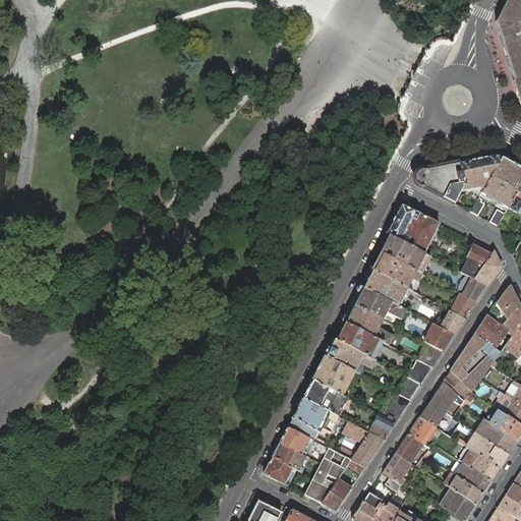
[(520,0),(506,0),(496,21),(520,23),(520,0)]
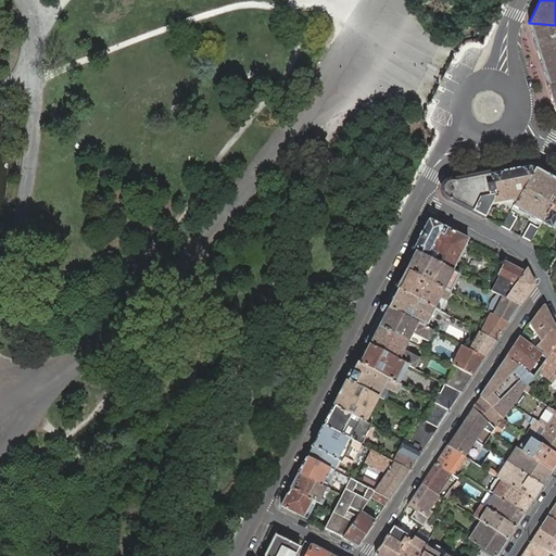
[(441,3),(434,13),(447,22),(453,12),(441,3)]
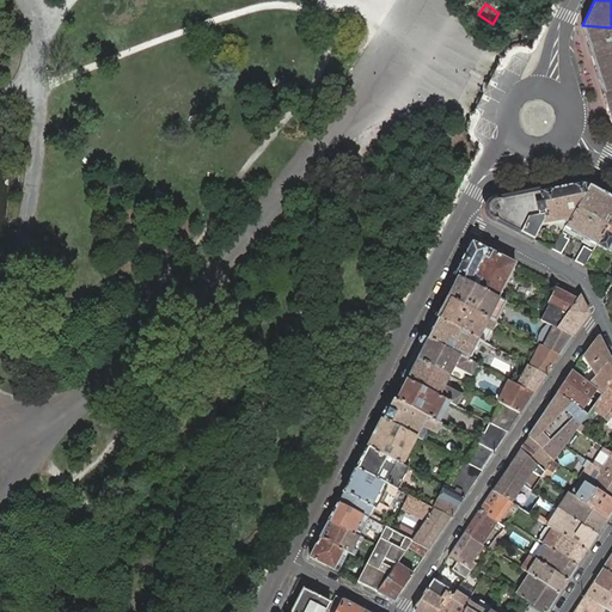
[(611,28),(582,25),(603,93),(611,90),(611,28)]
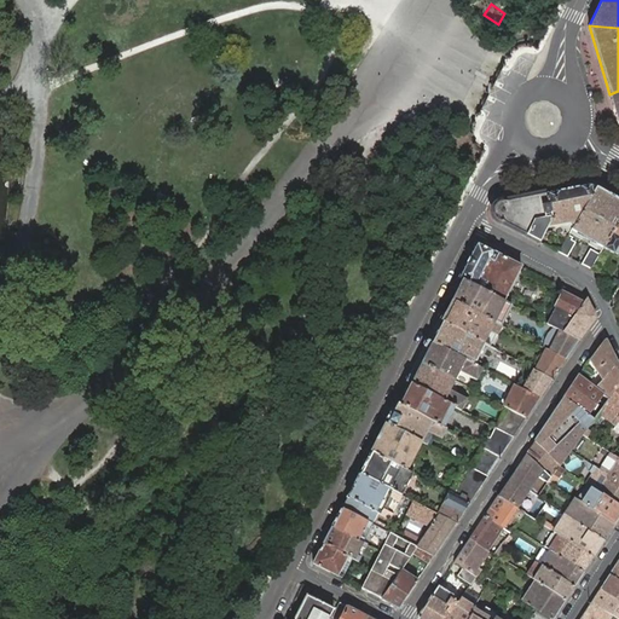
[(440,126),(438,131),(447,137),(451,131),(440,126)]
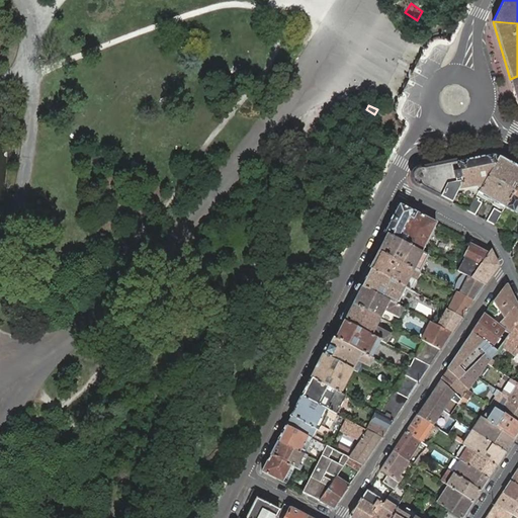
[(494,155),(456,162),(460,182),(459,186),(459,187),(457,191),(458,190),(470,188),(476,187),(478,188),(480,189),(499,158),(494,155)]
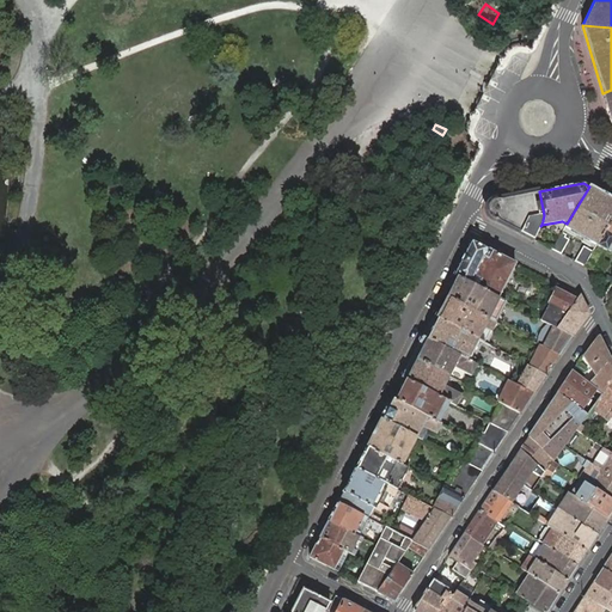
[(611,218),(611,199),(589,187),(567,224),(565,226),(570,230),(575,232),(587,239),(592,242),(597,245),(605,231),(611,218)]
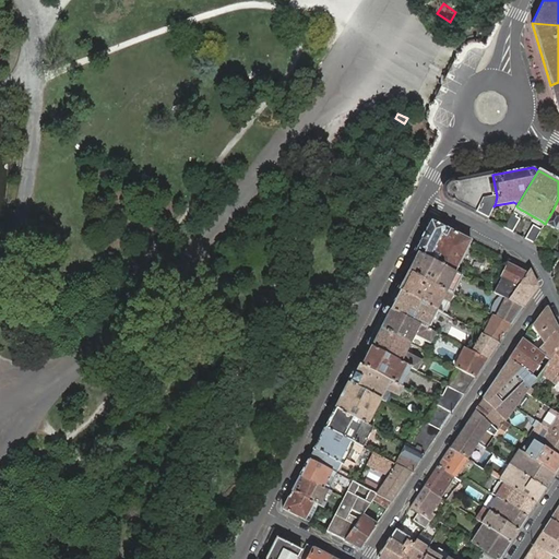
[(497,197),(492,175),(449,183),(449,186),(447,188),(445,190),(445,194),(447,197),(447,199),(487,218),(494,206),(496,202),(496,201),(497,197)]
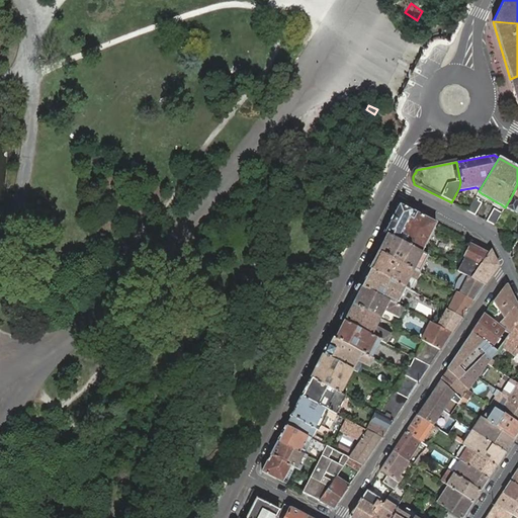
[(517,184),(512,195),(505,207),(509,209),(513,211),(515,209),(517,210),(517,184)]
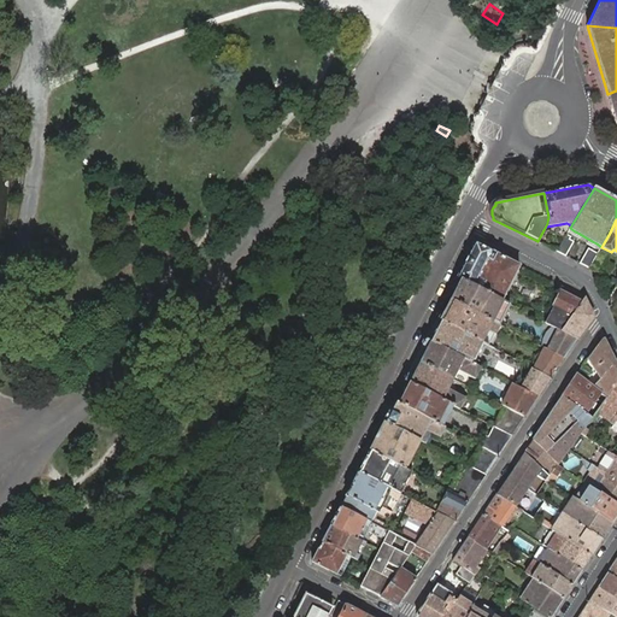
[(566,234),(569,231),(565,229),(558,241),(562,242),(566,234)]
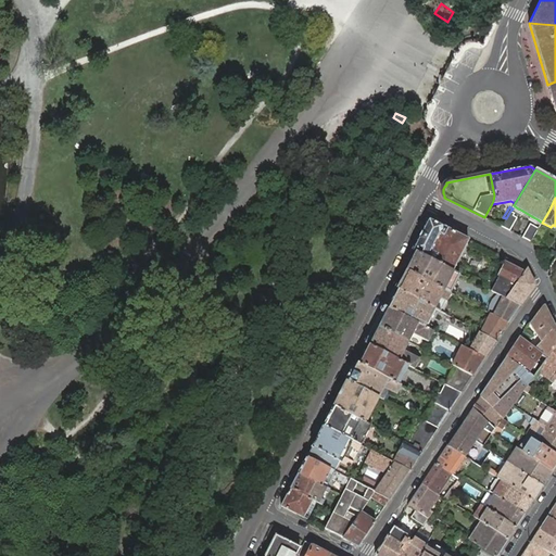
[(506,218),(502,227),(509,230),(517,218),(514,215),(515,213),(510,211),(506,218)]
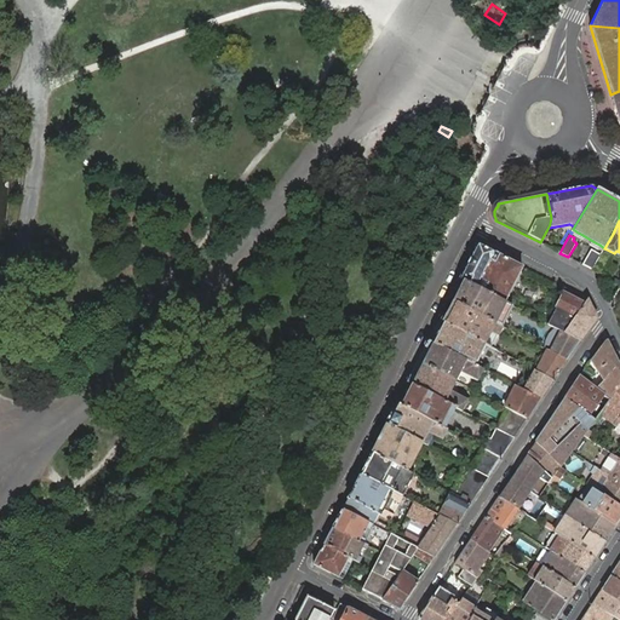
[(504,302),(522,268),(478,245),(477,245),(459,279),(463,281),(504,302)]
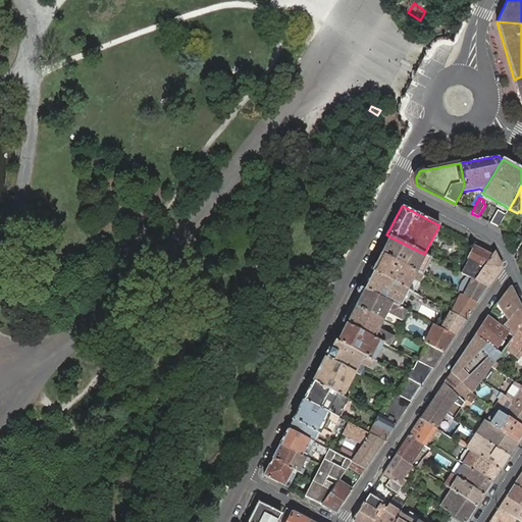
[(499,226),(506,214),(498,210),(490,222),(499,226)]
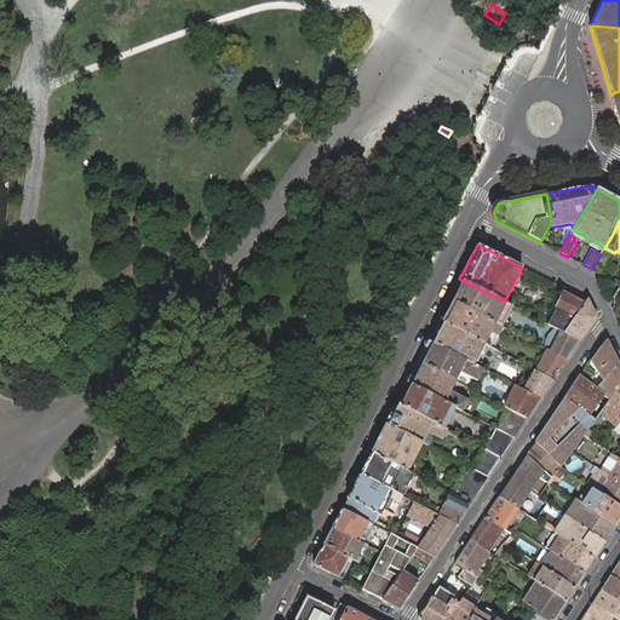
[(511,305),(505,303),(504,302),(463,281),(459,279),(457,286),(449,300),(452,302),(494,323),(501,327),(503,323),(504,321),(505,320),(507,314),(509,313),(510,309),(511,305)]
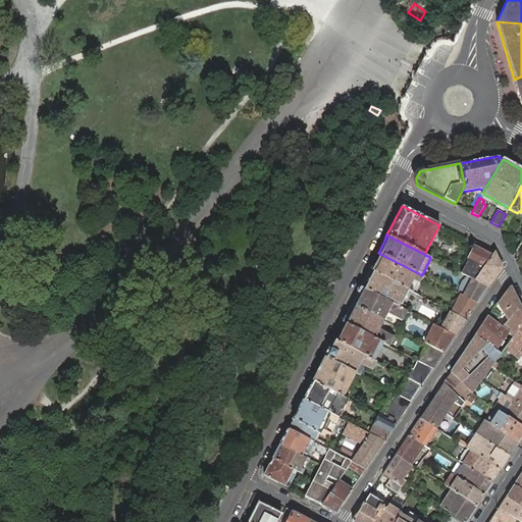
[(468,260),(461,273),(471,278),(474,280),(483,267),(492,255),(494,253),(476,244),(474,247),(468,260)]
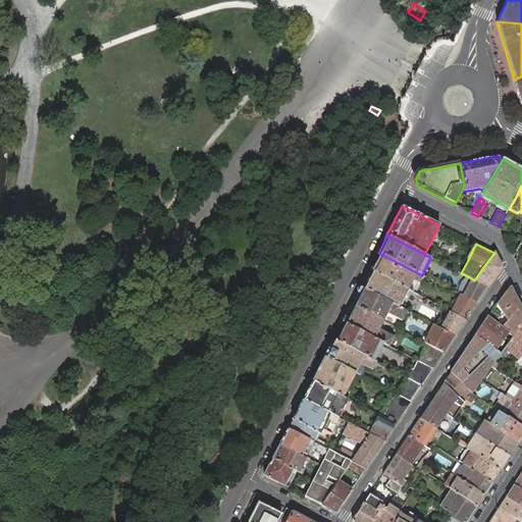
[(422,275),(416,272),(380,254),(378,253),(369,270),(372,271),(408,290),(413,279),(418,281),(422,275)]
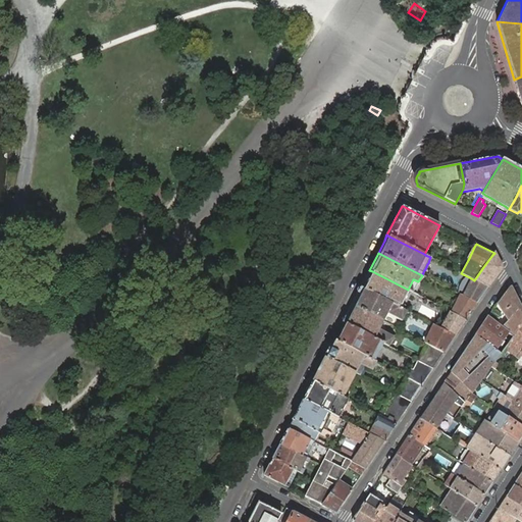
[(502,268),(494,253),(492,255),(483,267),(474,280),(487,286),(502,268)]
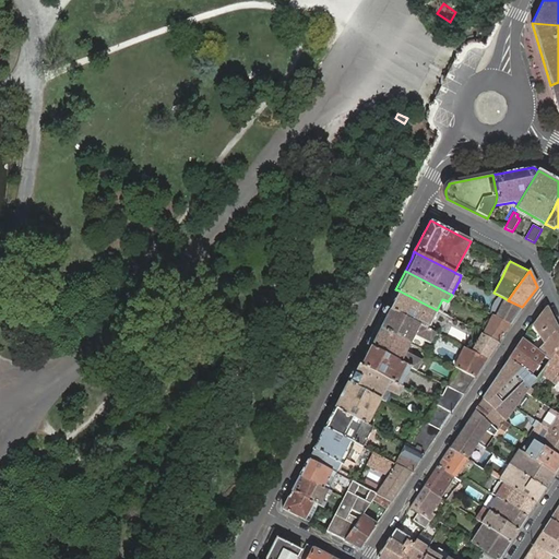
[(392,295),(385,308),(389,309),(390,310),(420,325),(427,329),(432,331),(435,328),(429,325),(437,310),(399,290),(395,296),(392,295)]
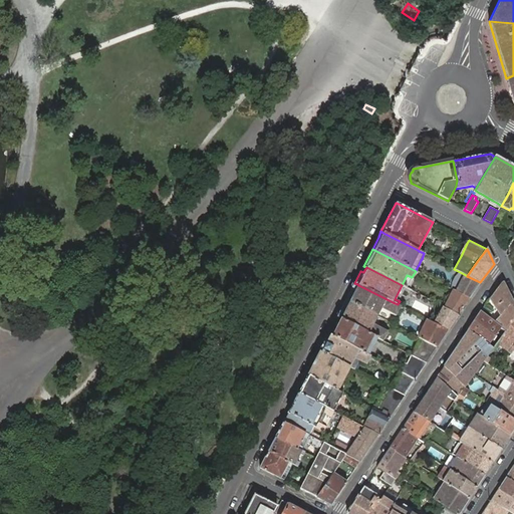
[(467,276),(464,274),(456,291),(469,298),(480,282),(467,276)]
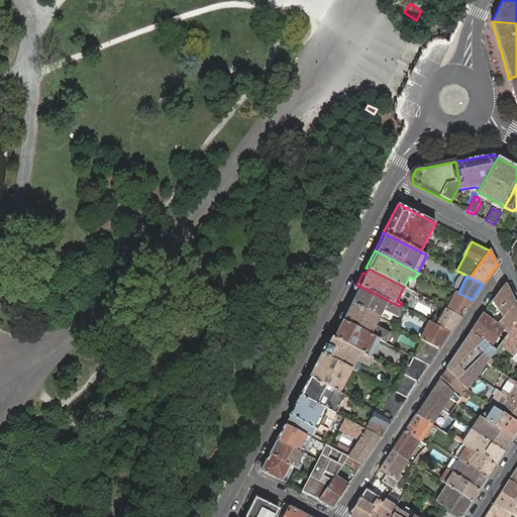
[(503,318),(502,320),(497,324),(509,332),(516,321),(516,306),(513,299),(506,284),(505,284),(492,301),(503,318)]
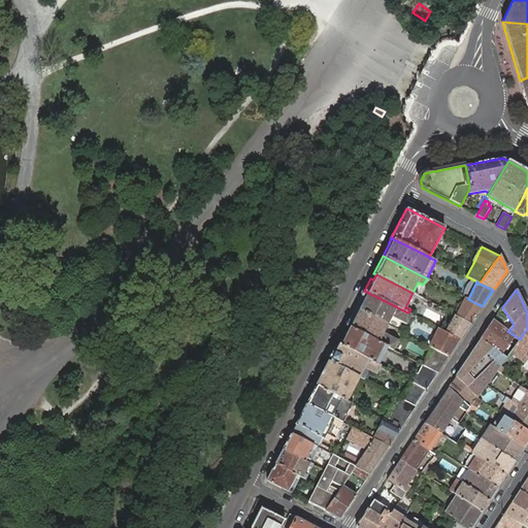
[(361,296),(355,308),(359,310),(388,325),(392,327),(393,325),(396,320),(406,325),(407,323),(411,315),(408,312),(403,310),(397,307),(368,293),(367,292),(364,291),(361,296)]
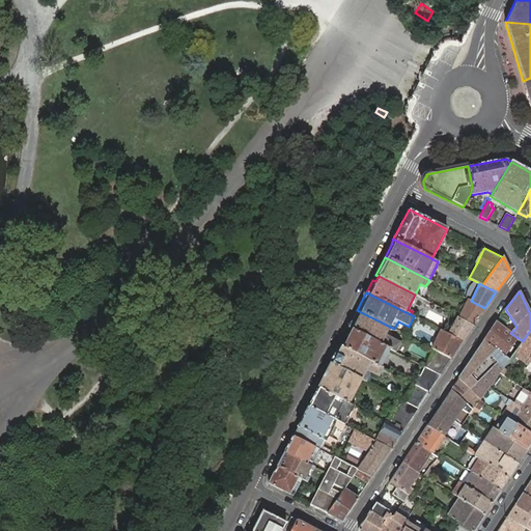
[(473,325),(484,308),(471,301),(469,300),(459,317),(473,325)]
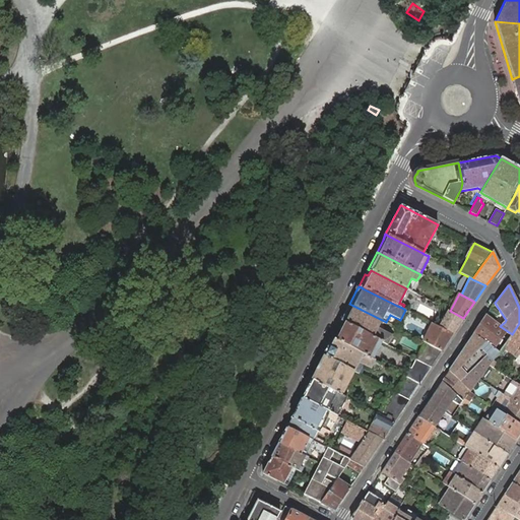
[(343,316),(341,321),(343,322),(344,323),(347,324),(348,325),(372,337),(377,339),(381,341),(388,345),(391,337),(392,335),(382,330),(385,325),(386,322),(382,320),(353,306),(349,304),(343,316)]
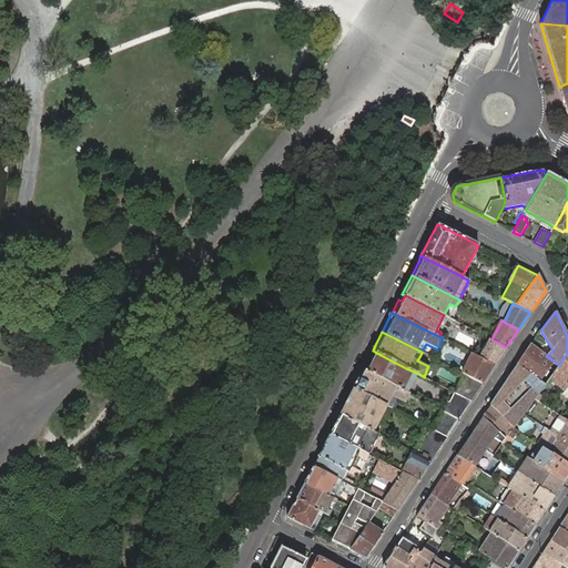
[(546,344),(536,337),(531,345),(540,352),(546,344)]
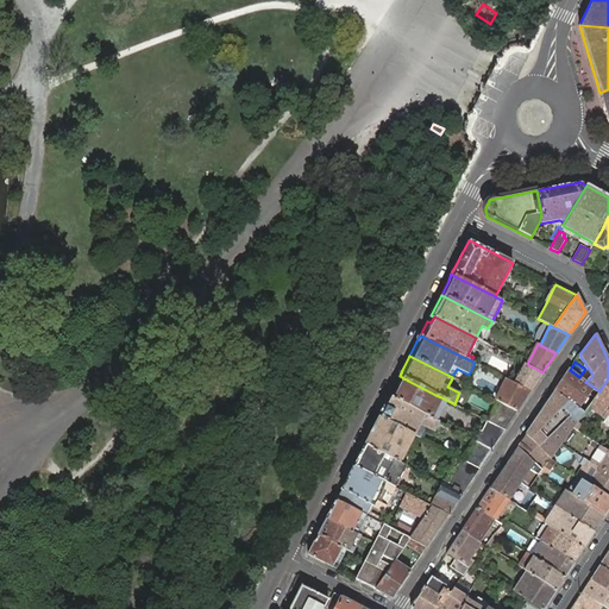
[(514,383),(531,391),(542,372),(527,364),(525,364),(514,383)]
